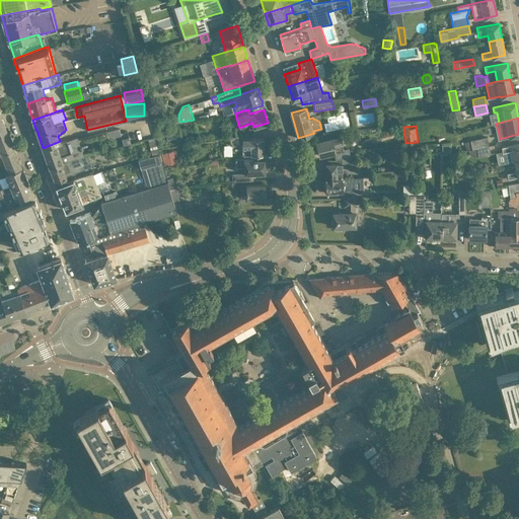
[(107,130),(109,137),(121,134),(120,127),(107,130)]
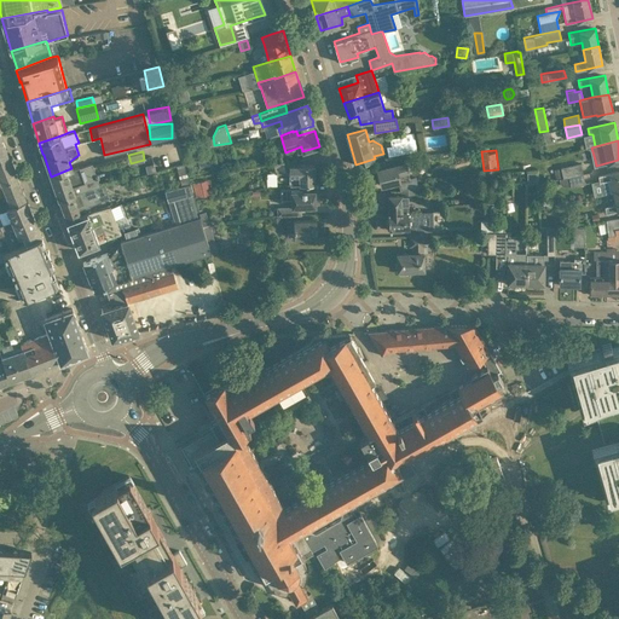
[(0,183),(17,177),(9,154),(0,157),(0,183)]
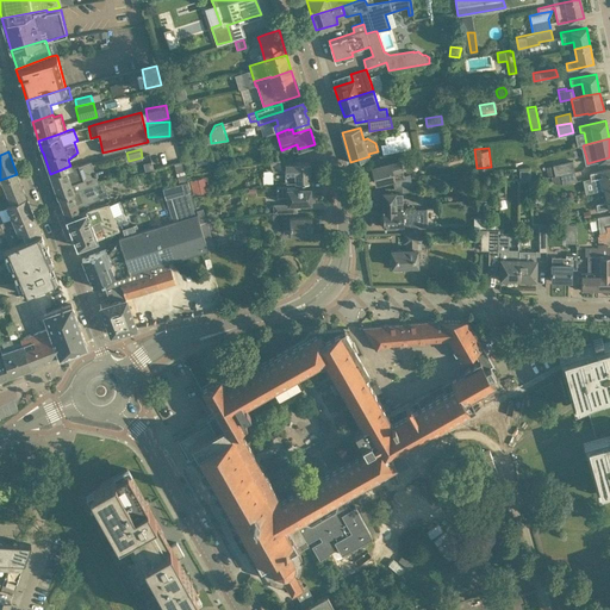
[(281,168),(280,159),(271,161),(272,170),(281,168)]
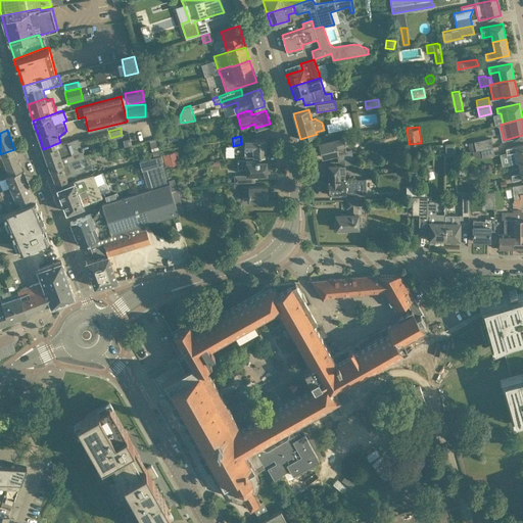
[(338,160),(348,157),(352,156),(351,148),(346,149),(343,137),(329,140),(319,142),(322,156),(336,153),(338,160)]
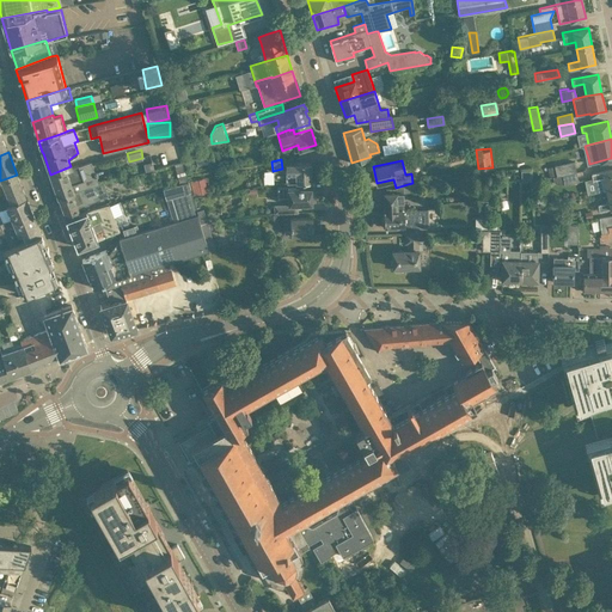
[(99,184),(91,161),(79,166),(79,165),(71,166),(50,175),(59,197),(89,187),(93,185),(99,184)]
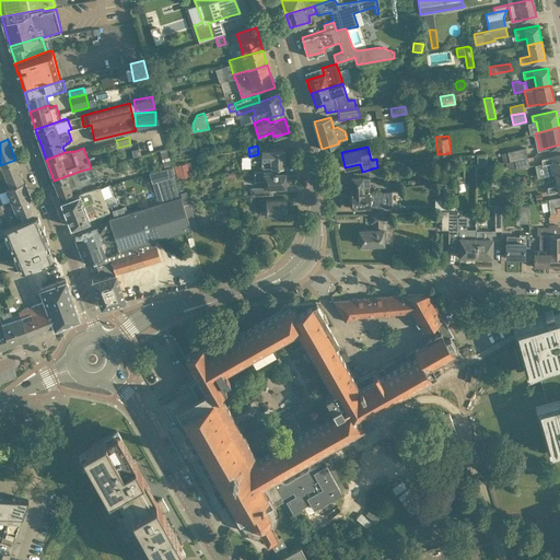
[(172,164),(166,148),(160,150),(164,166),(172,164)]
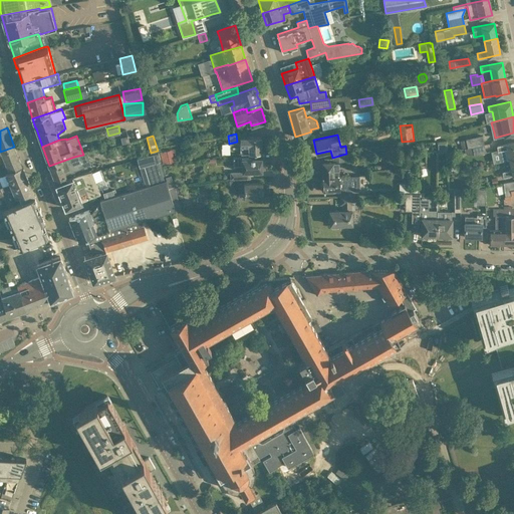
[(472,147),(484,144),(482,136),(466,139),(466,140),(467,147),(467,148),(472,147)]
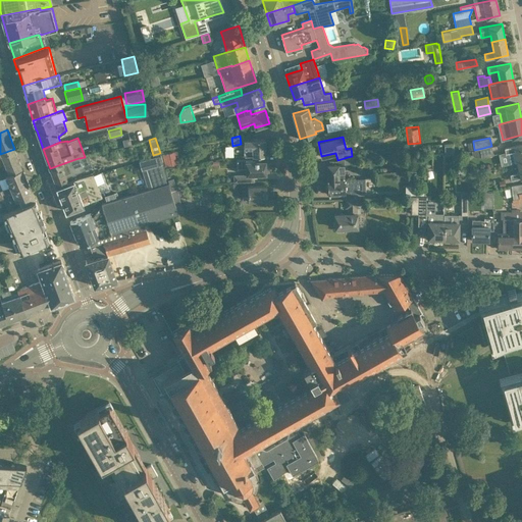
[(245,139),(245,145),(245,156),(265,155),(265,139),(245,139)]
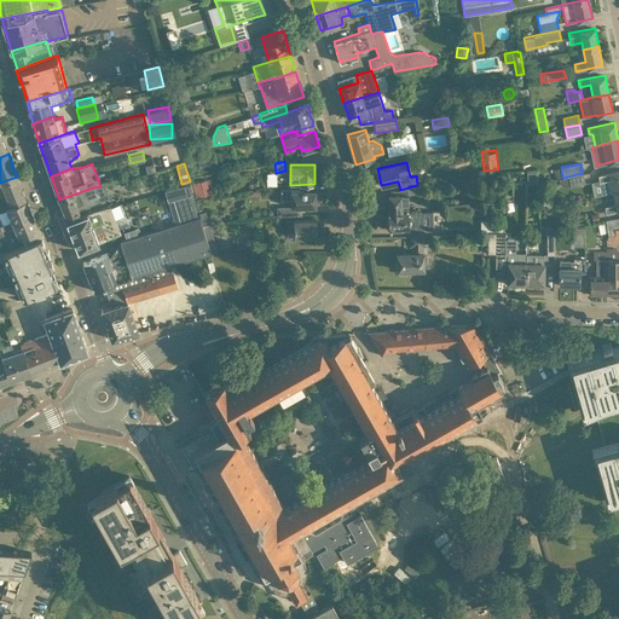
[(618,171),(597,175),(599,183),(602,194),(618,190),(618,171)]
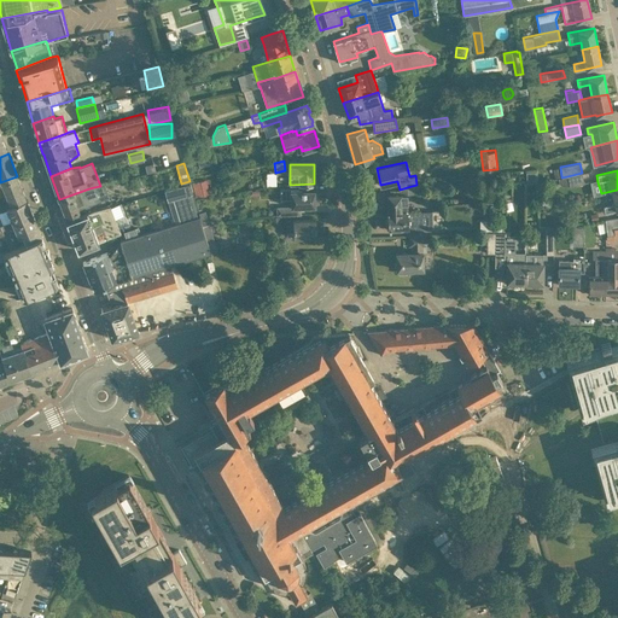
[(582,173),(567,176),(570,186),(584,182),(582,173)]
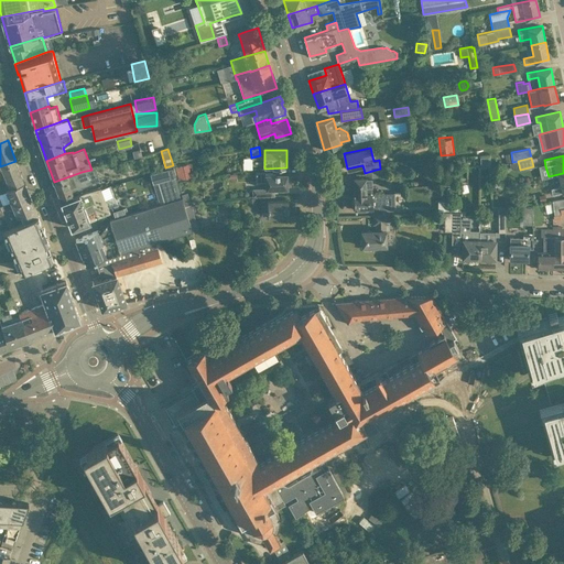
[(15,161),(0,166),(0,184),(2,191),(6,190),(24,182),(15,161)]
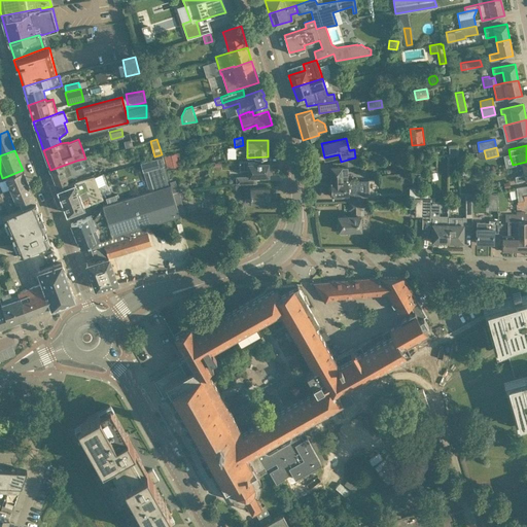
[(179,166),(176,153),(165,155),(168,168),(179,166)]
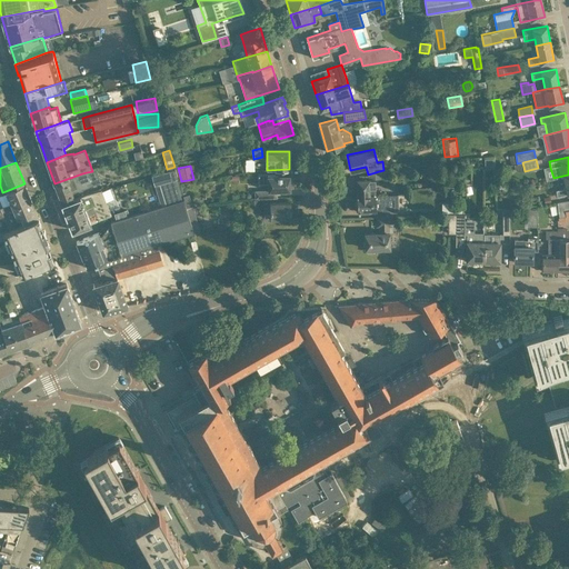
[(169,170),(152,175),(155,185),(159,183),(166,205),(175,202),(181,199),(183,199),(182,195),(176,168),(169,170)]
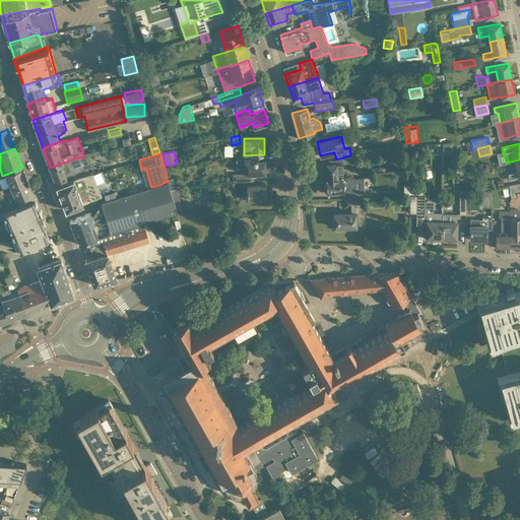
[(75,158),(50,168),(57,185),(68,181),(66,176),(81,171),(79,168),(82,167),(79,157),(75,158)]
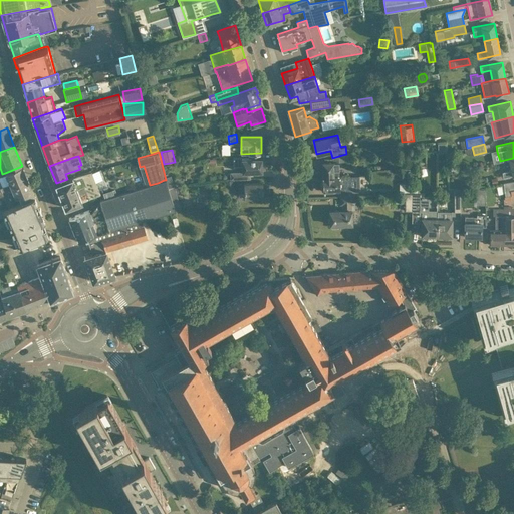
[(233,156),(234,166),(242,165),(242,172),(230,172),(230,179),(250,178),(250,172),(262,171),(262,169),(264,169),(263,162),(262,163),(262,157),(242,158),(242,156),(233,156)]
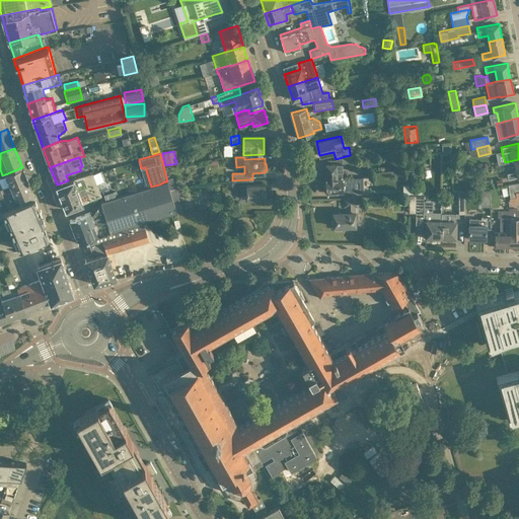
[(518,159),(505,162),(505,163),(514,161),(516,171),(507,173),(508,178),(518,175),(518,159)]
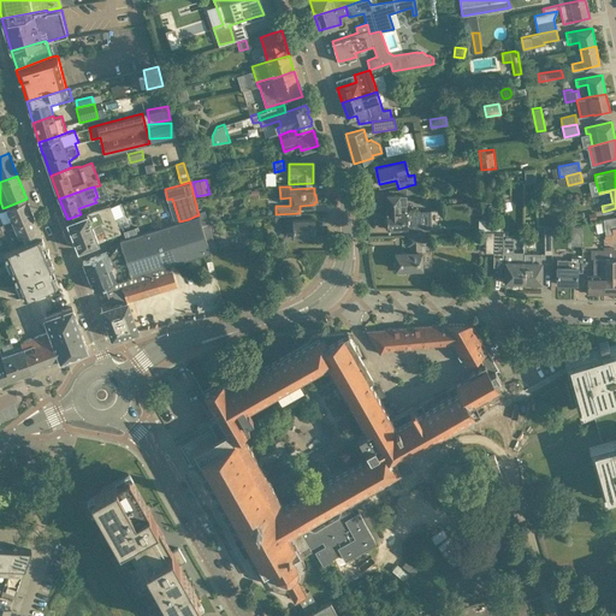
[(406,193),(400,194),(388,194),(388,211),(386,211),(386,212),(407,211),(406,193)]
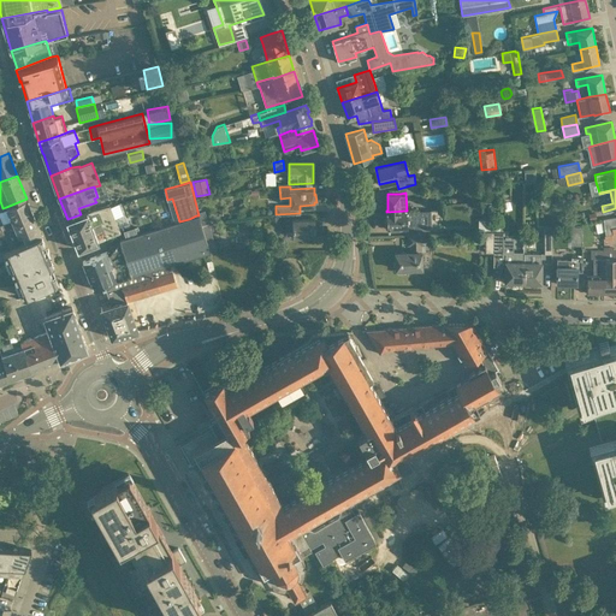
[(12,219),(0,224),(3,229),(34,215),(27,199),(6,207),(12,219)]
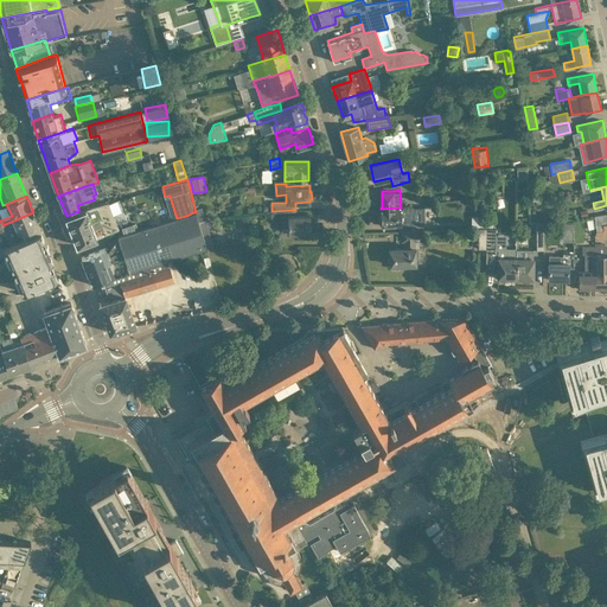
[(119,199),(110,200),(113,211),(120,210),(119,199)]
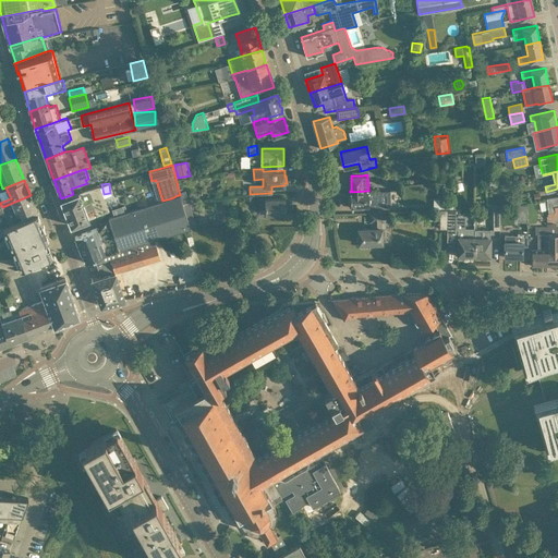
[(94,216),(109,210),(99,186),(86,190),(73,194),(61,198),(71,225),(94,216)]
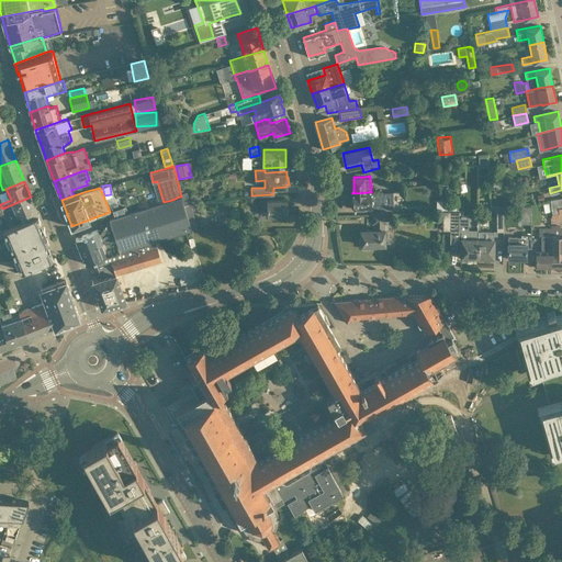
[(372,198),(383,198),(383,195),(382,191),(371,192),(352,193),(352,206),(353,206),(353,209),(372,208),(372,198)]
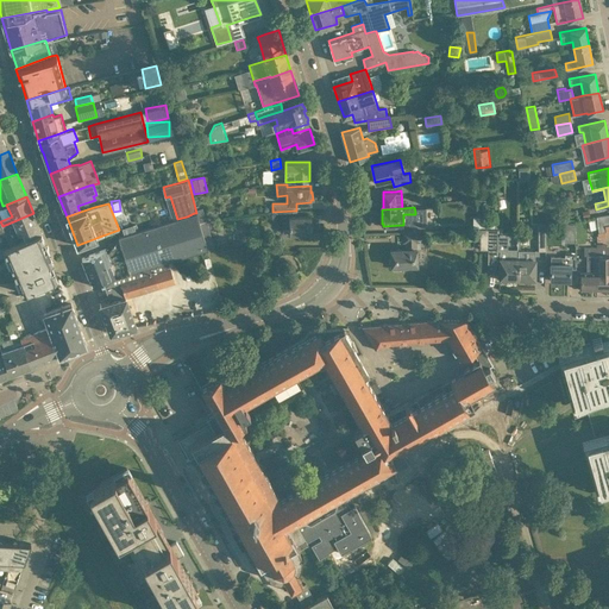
[(33,213),(2,226),(10,245),(41,231),(33,213)]
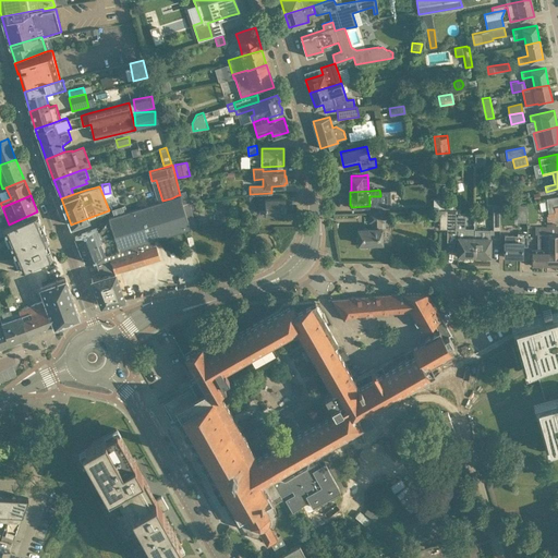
[(111,226),(98,230),(101,240),(116,235),(120,251),(154,240),(190,228),(182,204),(182,201),(181,201),(180,195),(178,195),(171,198),(162,201),(126,211),(112,216),(111,217),(109,217),(111,226)]
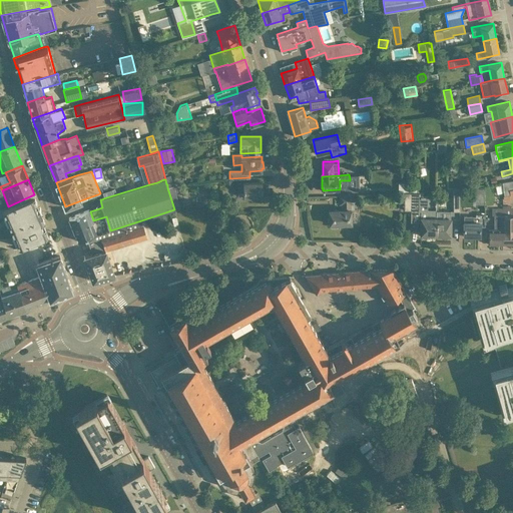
[(512,179),(502,181),(504,195),(510,194),(509,189),(512,188),(512,179)]
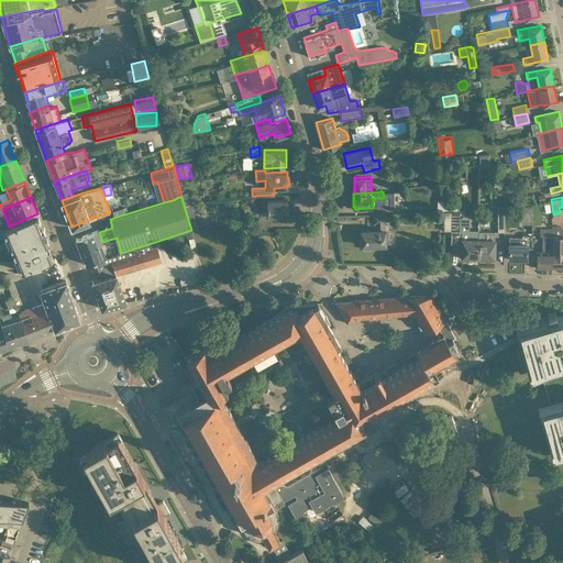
[(288,199),(277,199),(267,200),(261,201),(262,209),(267,209),(268,217),(288,216),(288,199)]
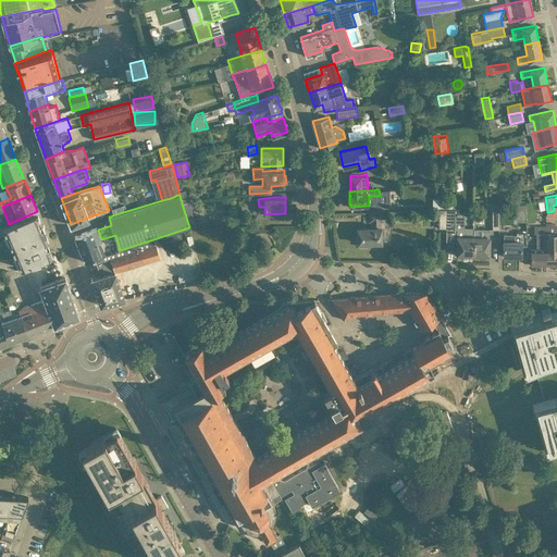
[(188,201),(182,203),(189,227),(196,226),(188,201)]
